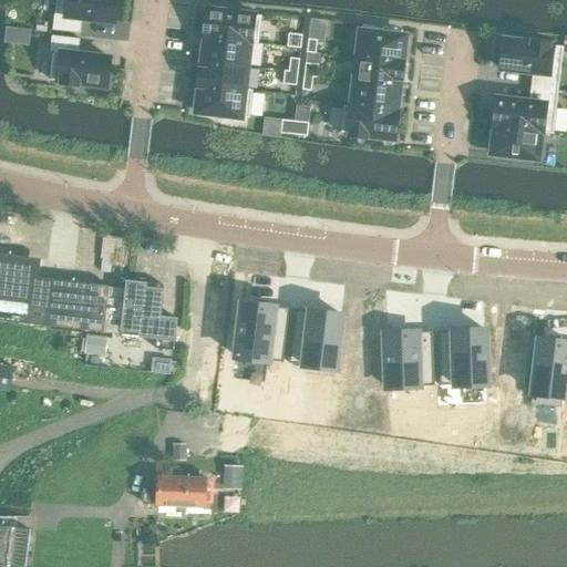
[(57,0),(53,30),(81,33),(82,19),(115,22),(117,0),(57,0)]
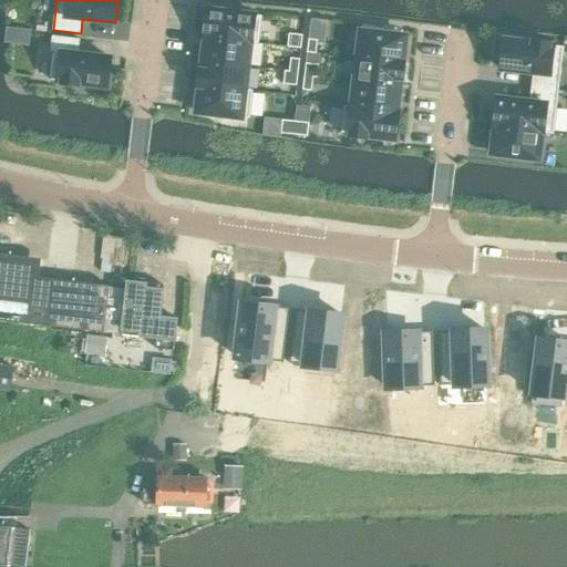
[(207,10),(204,37),(205,38),(258,43),(261,16),(207,10)]
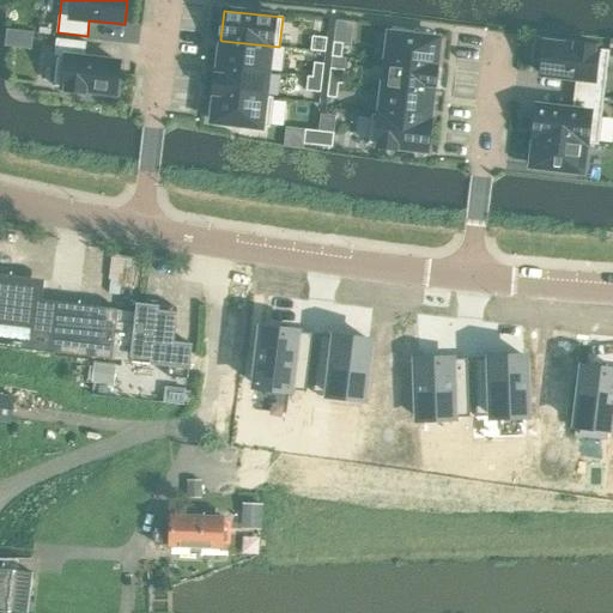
[(10,30),(7,44),(14,46),(18,42),(20,31),(10,30)]
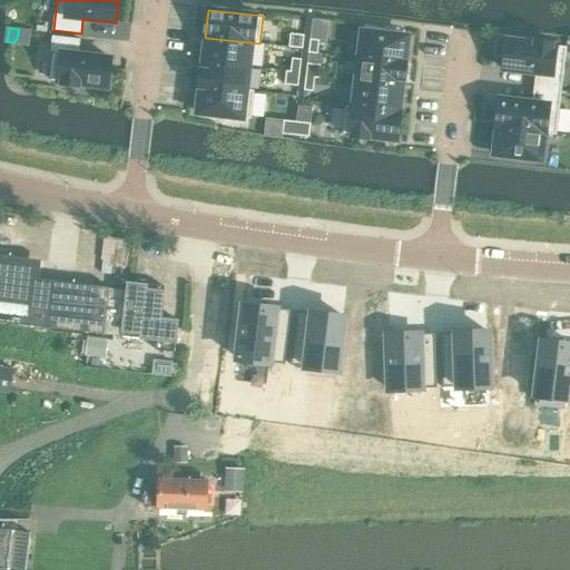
[(363,31),(360,59),(405,65),(406,64),(404,64),(408,37),(363,31)]
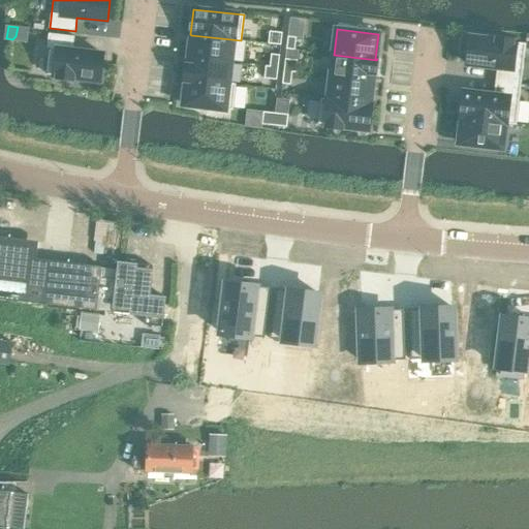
[(270,31),(268,43),(280,45),(282,33),(270,31)]
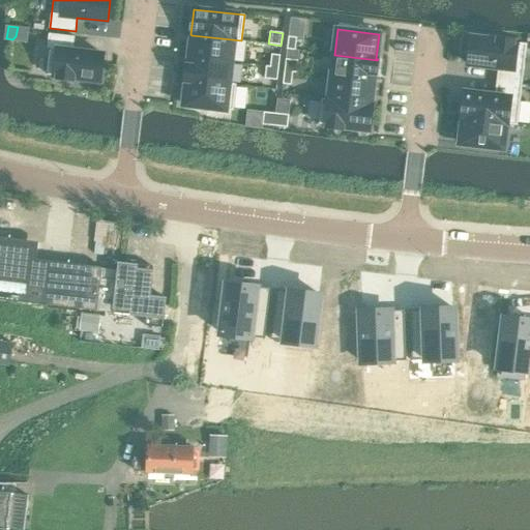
[(49,34),(48,48),(51,49),(48,75),(58,77),(58,78),(72,80),(72,78),(100,81),(104,54),(72,51),(75,37),(49,34)]
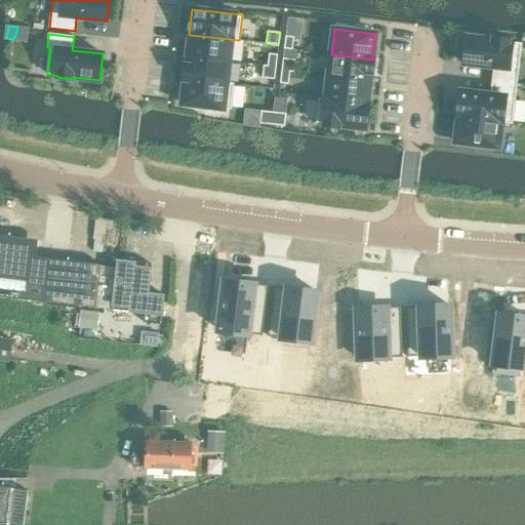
[(190,35),(188,56),(229,62),(241,63),(244,41),(239,40),(190,35)]
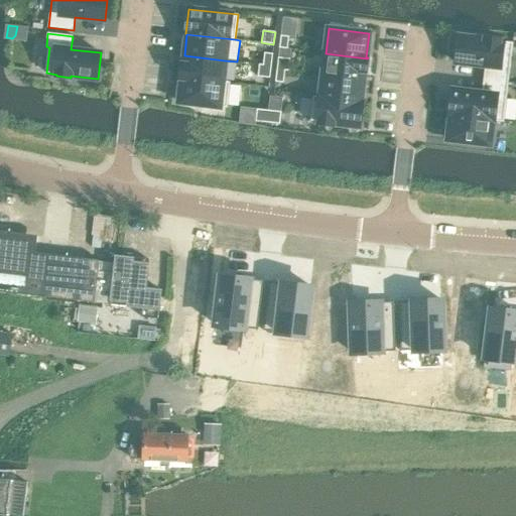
[(288,37),(280,36),(279,48),(287,49),(288,37)]
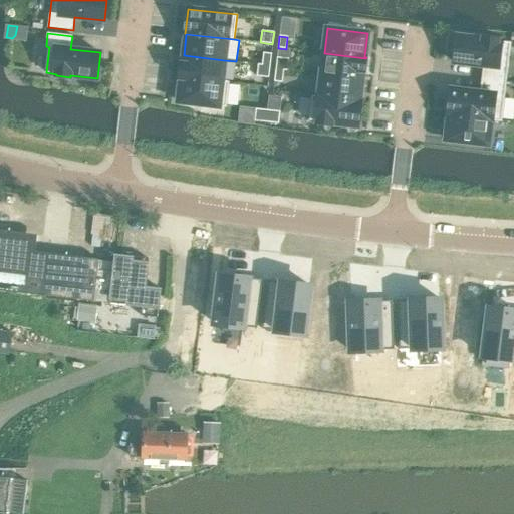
[(456,36),(453,62),(483,65),(481,79),(506,82),(510,42),(497,41),(497,39),(483,37),(483,39),(456,36)]
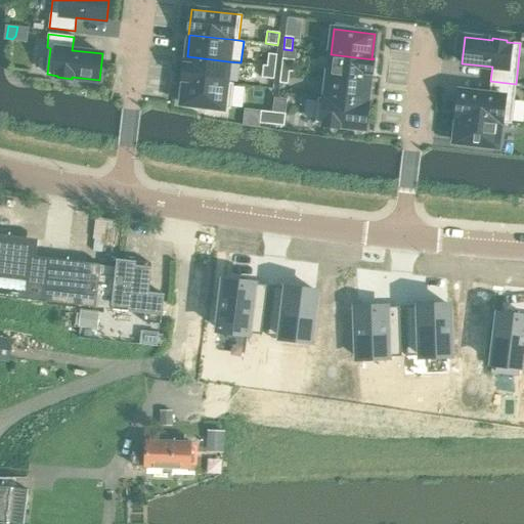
[(268,53),(267,66),(275,67),(276,54),(268,53)]
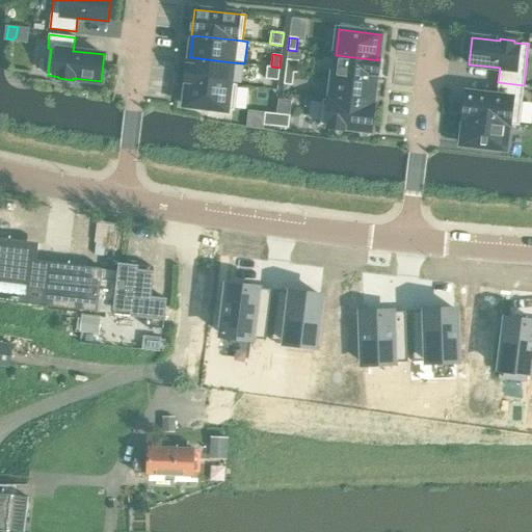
[(336,55),(333,77),(374,82),(375,73),(377,74),(377,73),(378,60),(336,55)]
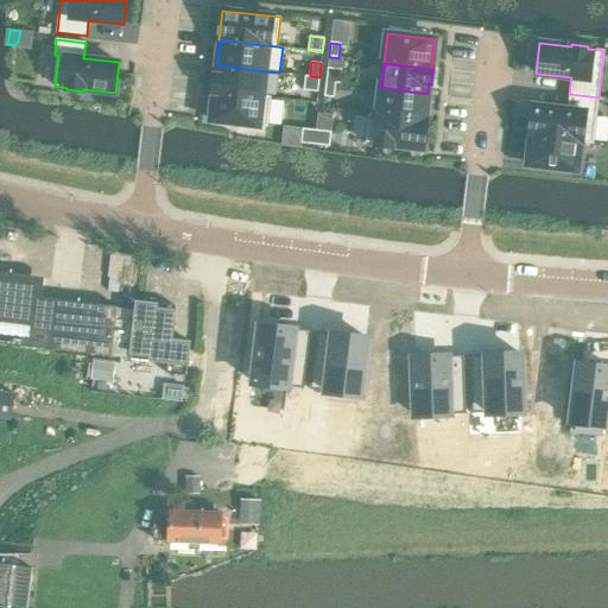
[(214,76),(213,90),(271,97),(271,96),(263,95),(265,71),(217,65),(216,76),(214,76)]
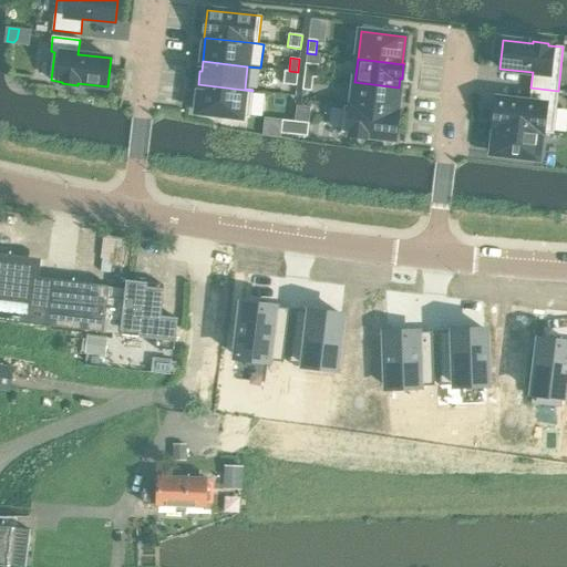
[(306,63),(303,76),(312,78),(317,78),(319,64),(306,63)]
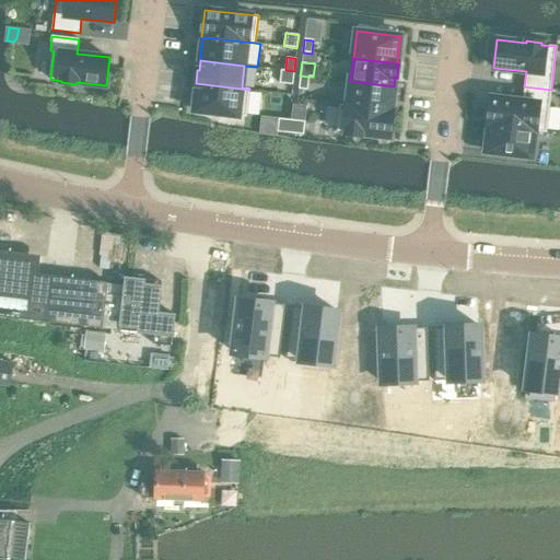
[(281,70),(280,83),(292,84),(294,71),(286,70),(281,70)]
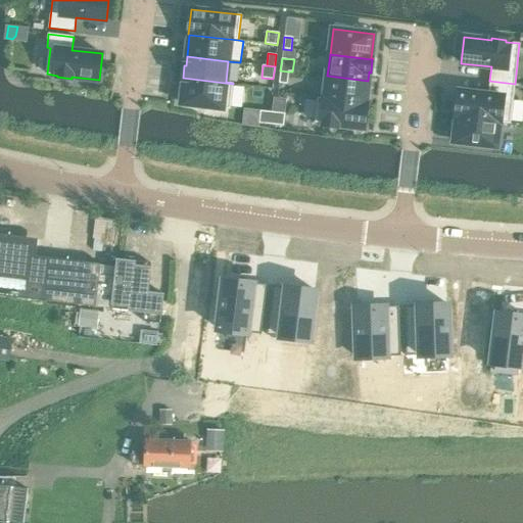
[(280,70),(279,83),(287,84),(288,72),(280,70)]
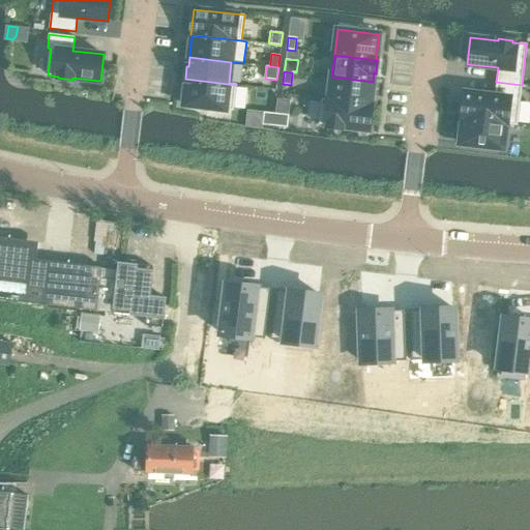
[(331,77),(328,99),(371,105),(373,82),(331,77)]
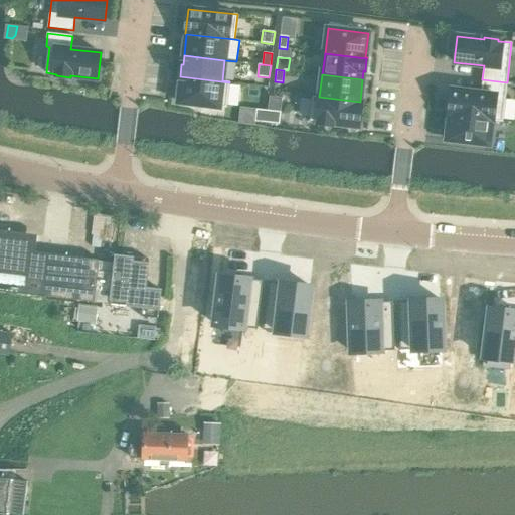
[(181,78),(178,102),(203,105),(202,109),(215,111),(215,107),(226,108),(229,82),(180,76),(179,77),(181,78)]
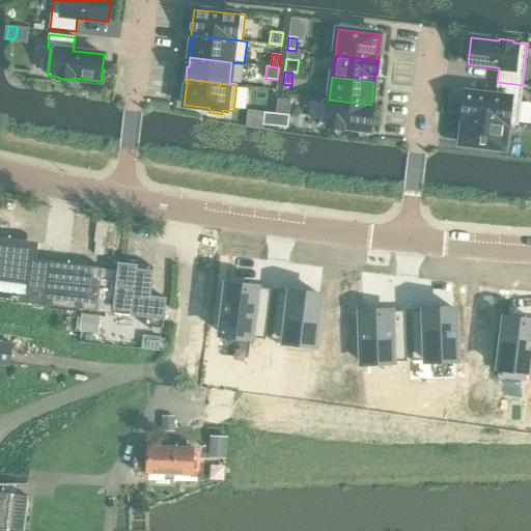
[(465,92),(462,117),(518,124),(523,85),(497,82),(496,95),(465,92)]
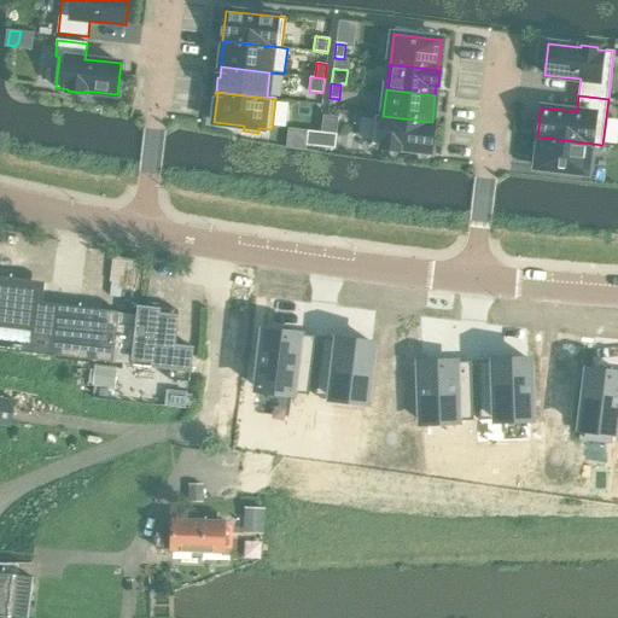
[(374,115),(371,145),(382,146),(382,149),(397,150),(398,149),(430,152),(433,122),(432,122),(383,116),(374,115)]
